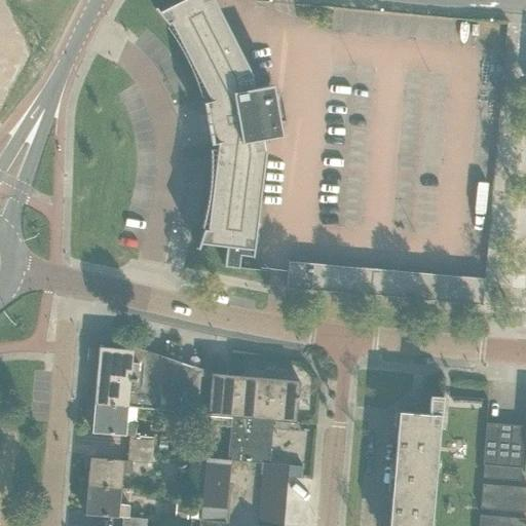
[(251,75),(252,74),(213,0),(180,0),(158,11),(155,6),(153,8),(159,14),(164,21),(168,27),(174,34),(178,40),(182,47),(186,54),(189,62),(193,70),(196,77),(198,84),(201,92),(203,101),(197,102),(205,144),(212,143),(212,151),(212,159),(212,167),(212,176),(211,184),(210,192),(209,200),(208,209),(205,216),(203,224),(201,232),(198,239),(195,248),(197,248),(199,242),(225,246),(223,265),(237,267),(238,263),(240,248),(253,249),(265,151),(264,151),(262,139),(276,136),(274,124),(279,123),(274,96),(269,97),(267,85),(253,87),(251,75)]
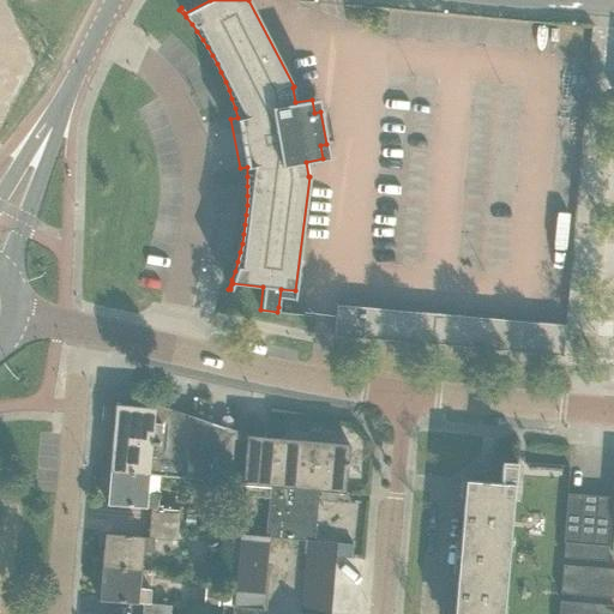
[(563,356),(565,325),(336,305),(336,313),(333,336),(563,356)]
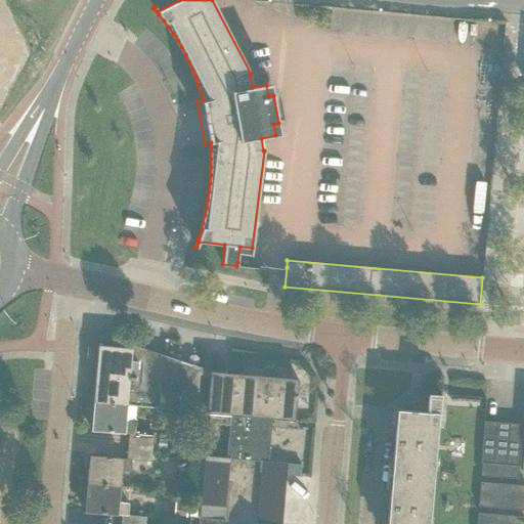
[(135,386),(138,350),(132,350),(132,349),(121,348),(119,344),(118,343),(116,342),(114,340),(112,340),(110,339),(107,339),(105,339),(104,339),(102,339),(100,340),(98,340),(96,341),(94,343),(93,344),(92,346),(91,348),(90,349),(90,351),(89,353),(89,354),(89,357),(90,359),(90,361),(92,365),(93,370),(94,375),(94,378),(95,381),(95,384),(93,402),(127,404),(127,407),(134,407),(136,386),(135,386)]
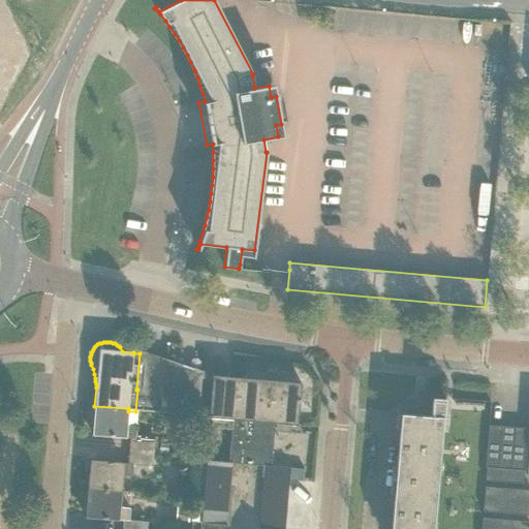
[(159,413),(163,365),(164,360),(145,359),(146,353),(139,353),(136,390),(137,390),(135,411),(159,413)]
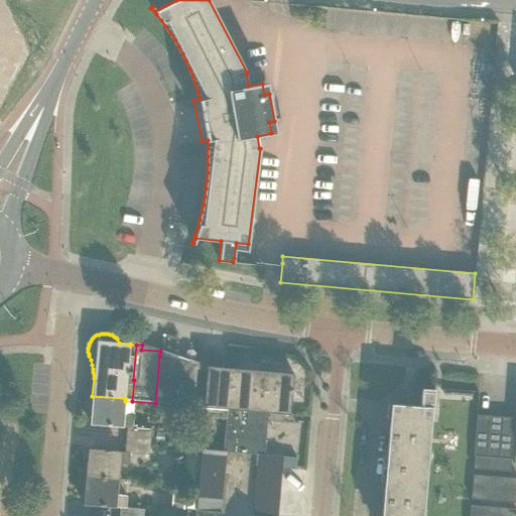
[(194,405),(196,370),(197,363),(177,362),(178,357),(159,356),(155,403),(194,405)]
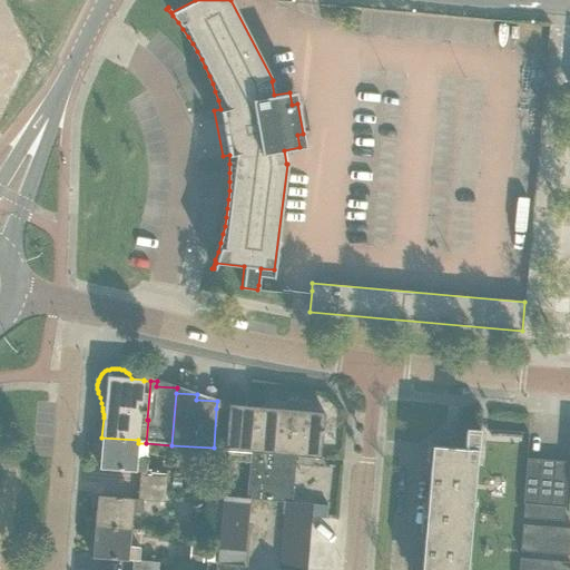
[(228,404),(217,401),(216,409),(227,409),(224,449),(241,450),(245,405),(228,404)]
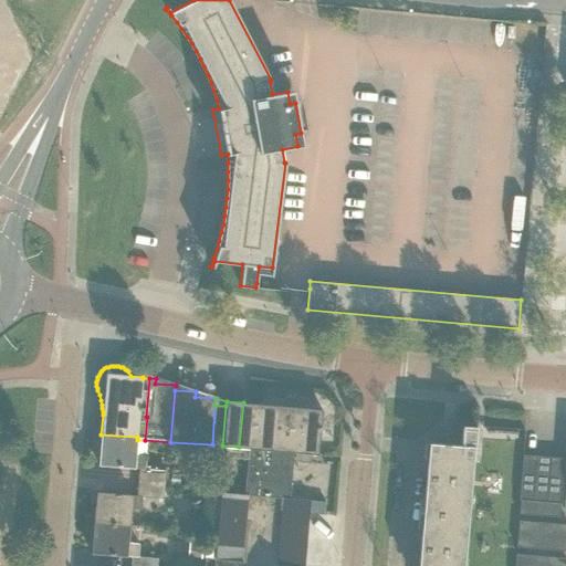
[(239,447),(248,448),(293,452),(317,454),(322,410),(258,404),(258,399),(243,398),(243,402),(239,447)]
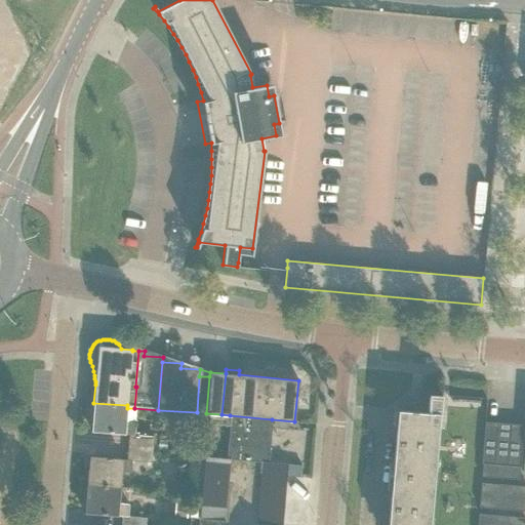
[(397,410),(387,524),(429,524),(439,414),(441,396),(429,394),(428,395),(420,394),(416,389),(410,395),(415,402),(405,410),(397,410)]
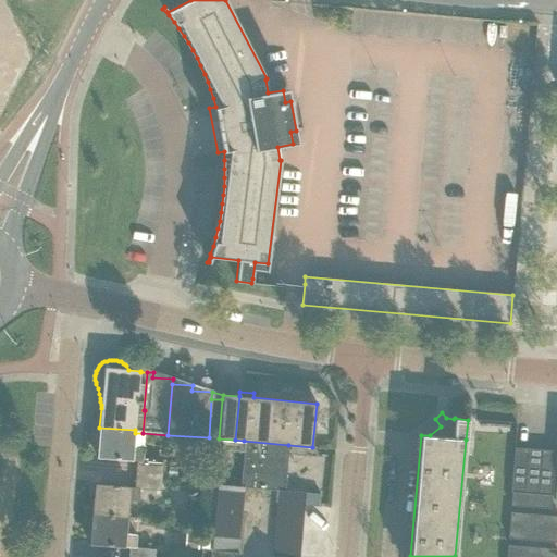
[(134,448),(135,433),(135,430),(99,428),(97,458),(136,461),(135,473),(162,475),(163,463),(143,461),(144,448),(134,448)]
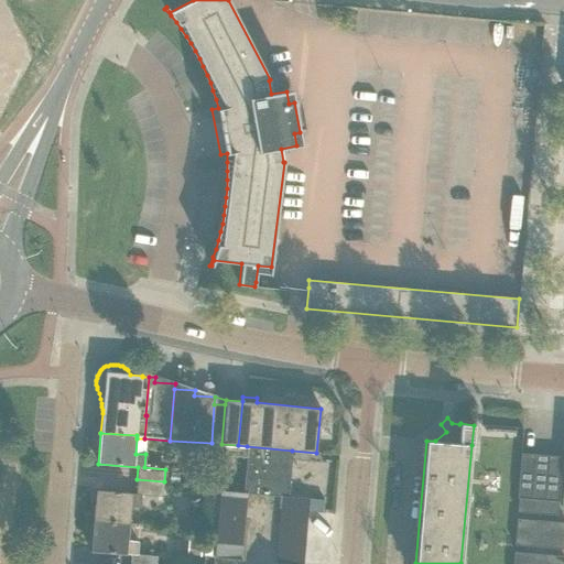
[(288,497),(292,451),(247,446),(242,492),(246,492),(246,494),(281,496),(288,497)]
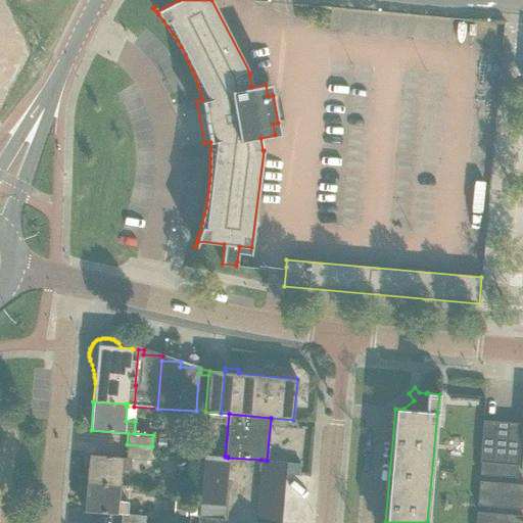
[(482,420),(479,462),(480,462),(489,463),(492,463),(495,421),(482,420)]
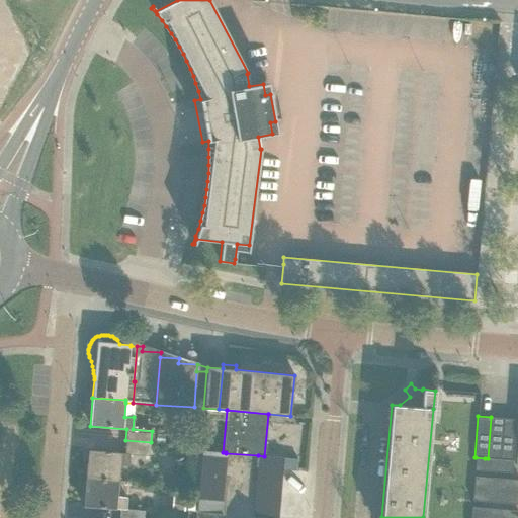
[(500,459),(503,419),(491,417),(488,458),(494,459),(500,459)]
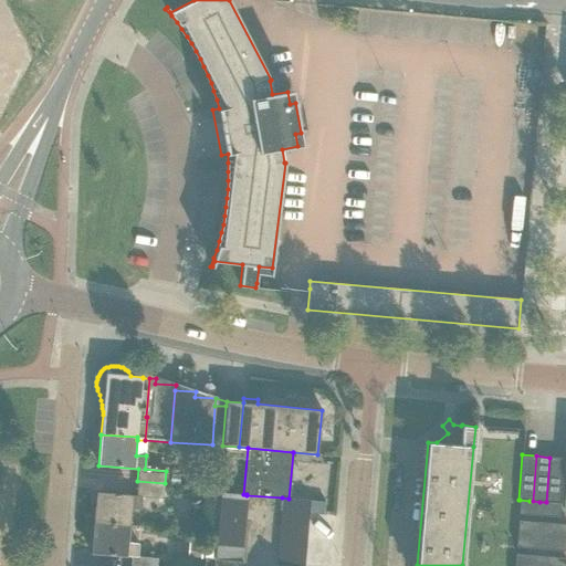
[(558,503),(563,458),(549,458),(546,502),(551,503),(558,503)]
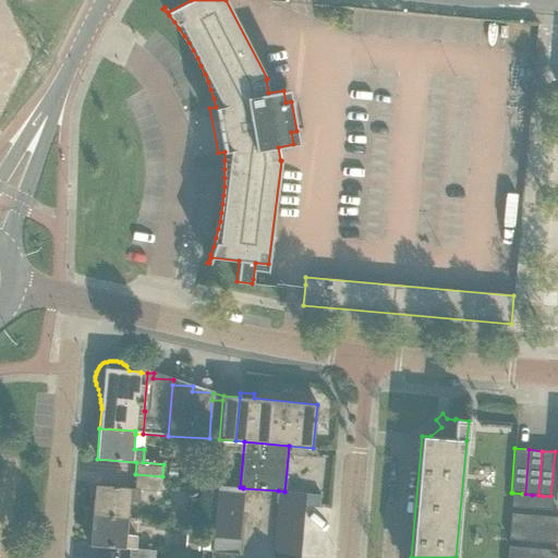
[(161,492),(162,476),(135,474),(134,487),(95,485),(92,514),(129,518),(130,501),(140,502),(141,490),(161,492)]
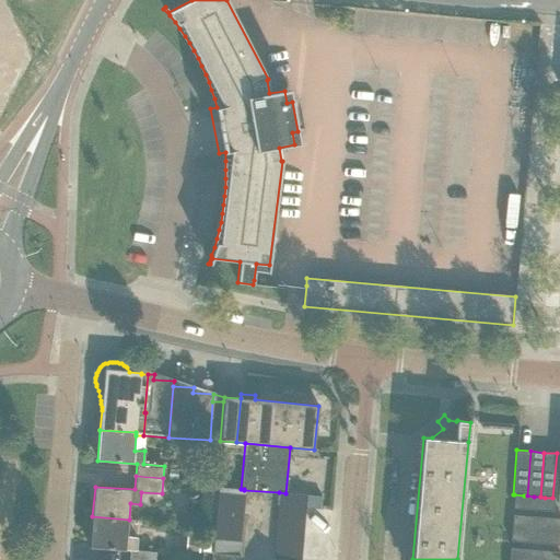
[(241,489),(218,487),(217,501),(243,503),(244,490),(244,489),(241,489)]
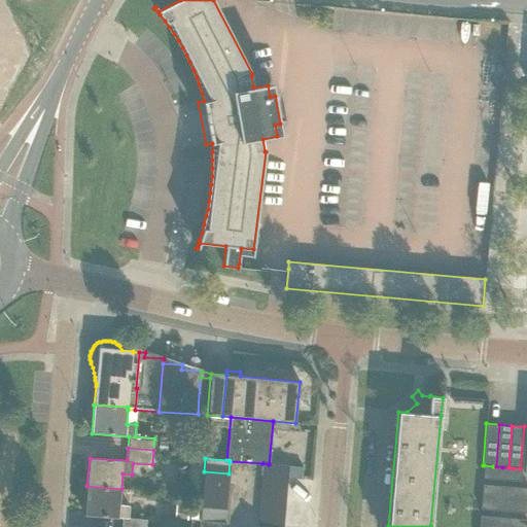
[(288,465),(269,464),(262,463),(261,477),(287,479),(288,465)]
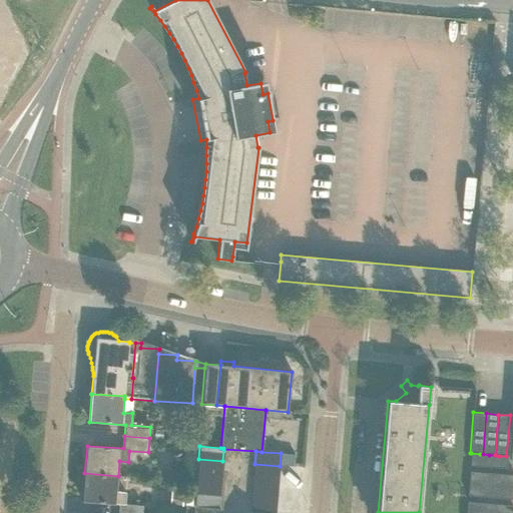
[(480,454),(471,453),(470,466),(479,466),(480,454)]
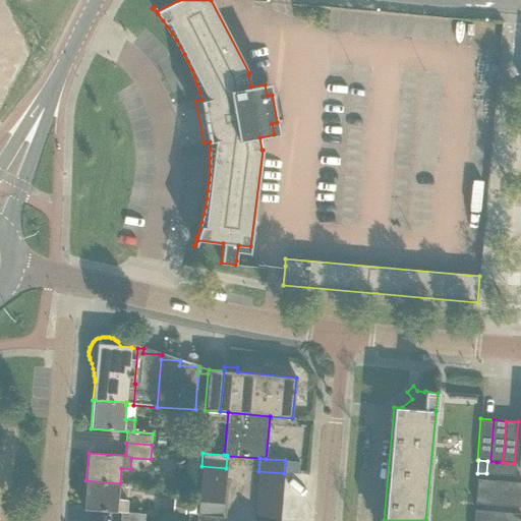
[(497,462),(490,461),(487,461),(486,473),(496,474),(497,462)]
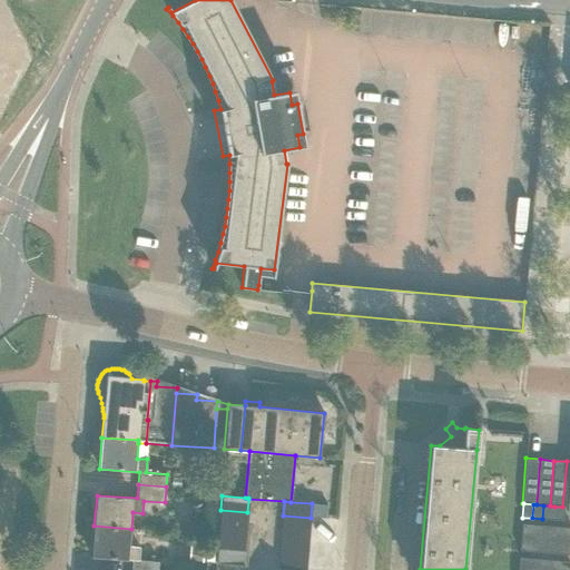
[(552,520),(554,507),(550,505),(543,505),(542,519),(552,520)]
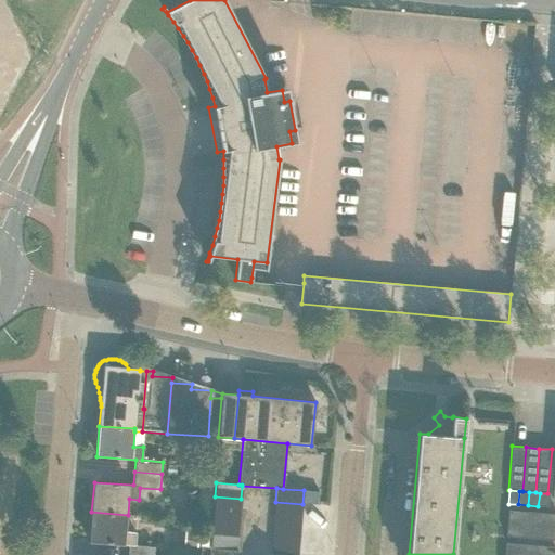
[(549,507),(550,493),(547,493),(540,493),(538,506),(549,507)]
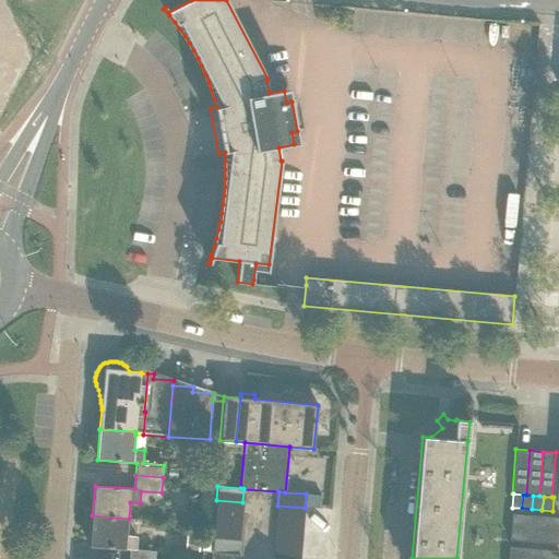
[(241,515),(242,502),(216,500),(215,513),(241,515)]
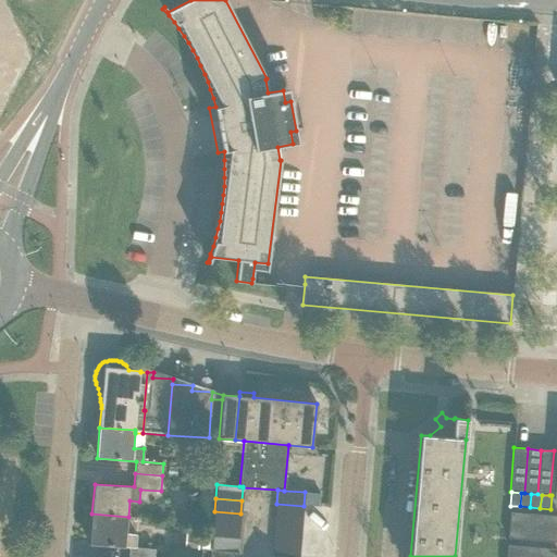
[(302,519),(304,506),(276,504),(275,517),(302,519)]
